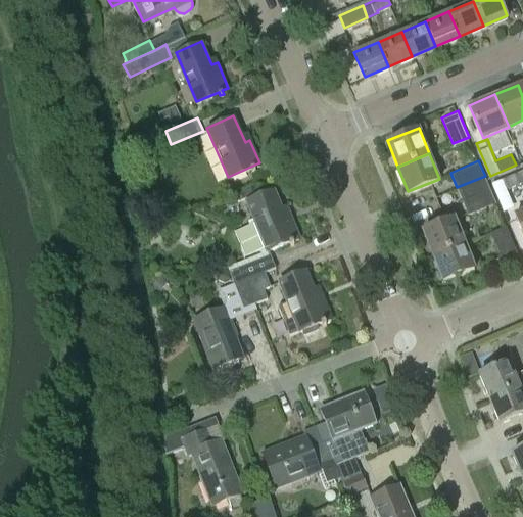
[(522,167),(503,176),(507,186),(522,180),(522,167)]
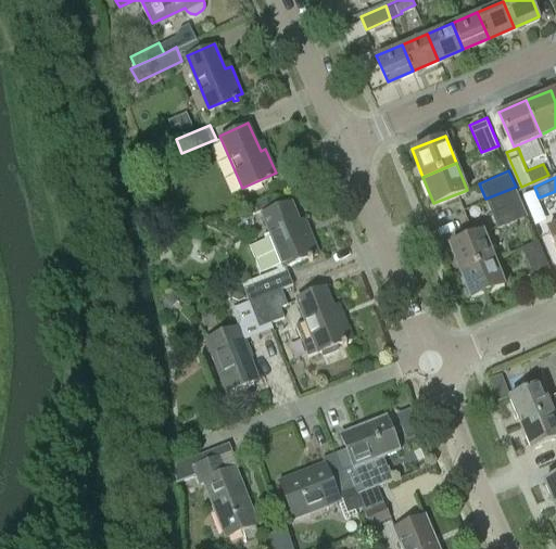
[(516,187),(485,199),(497,226),(527,213),(516,187)]
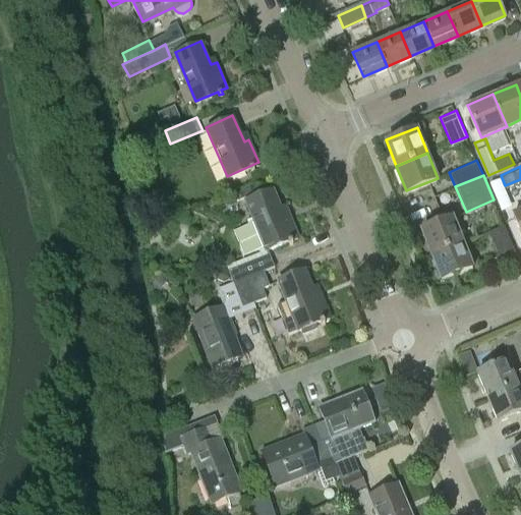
[(264,268),(275,264),(268,246),(288,238),(289,241),(293,240),(292,237),(298,234),(289,211),(284,213),(274,187),(246,198),(253,216),(247,218),(249,222),(246,228),(253,244),(259,246),(261,249),(227,263),(233,279),(244,276),(264,268)]
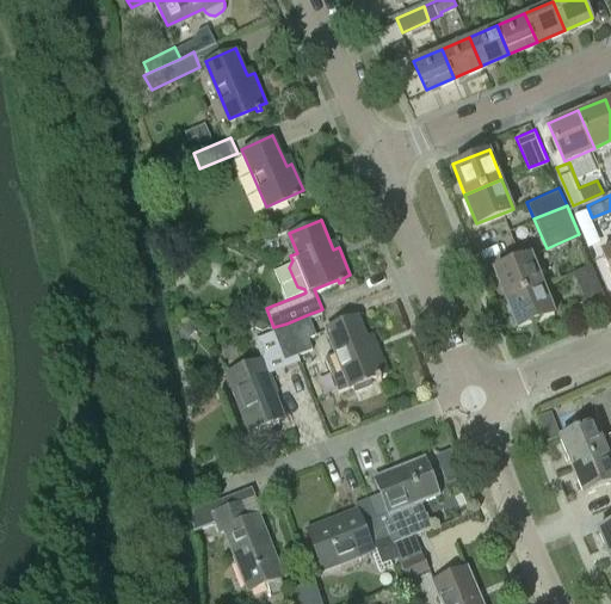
[(506,297),(543,283),(531,253),(530,253),(525,242),(505,251),(510,262),(494,267),(506,297)]
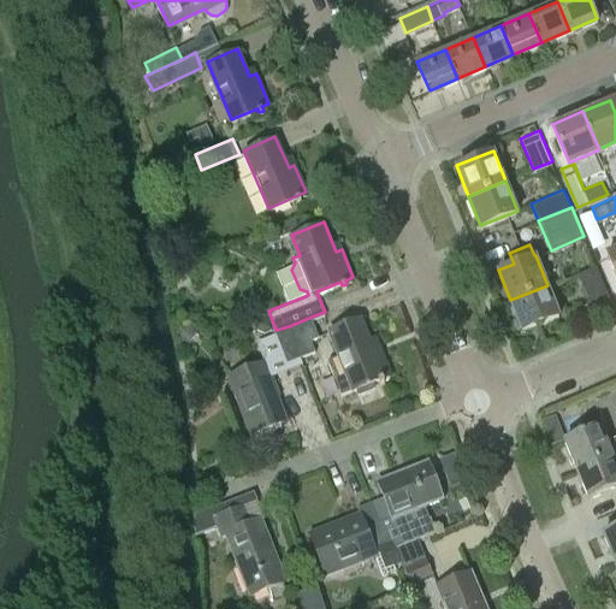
[(597,264),(578,272),(591,302),(610,294),(597,264)]
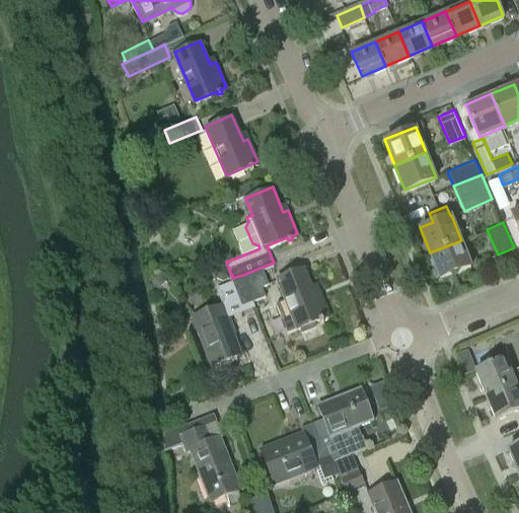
[(461,240),(430,252),(440,278),(471,266),(461,240)]
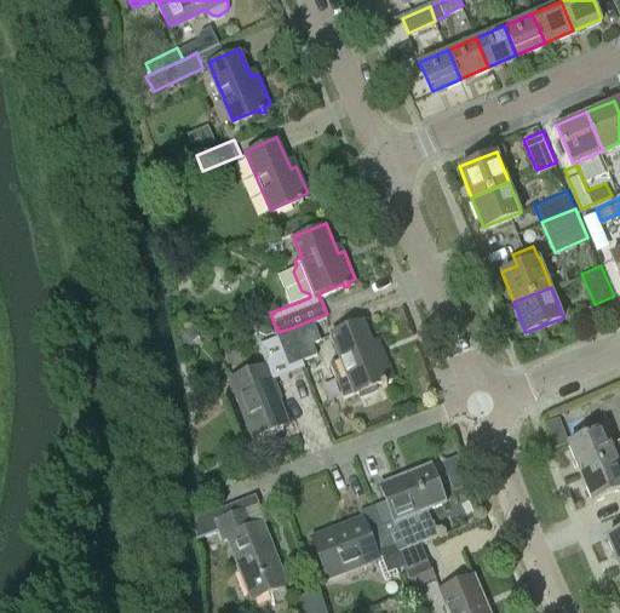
[(321,336),(314,319),(291,328),(302,356),(303,356),(309,370),(310,370),(315,383),(322,379),(317,367),(323,365),(313,339),(321,336)]
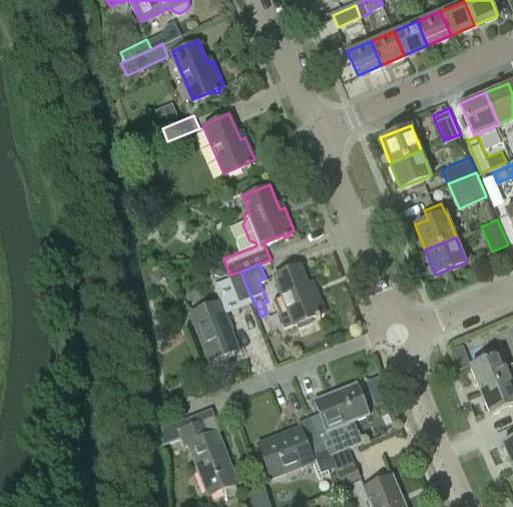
[(300,264),(274,274),(293,323),(298,322),(299,325),(313,320),(311,316),(325,311),(316,289),(311,291),(300,264)]
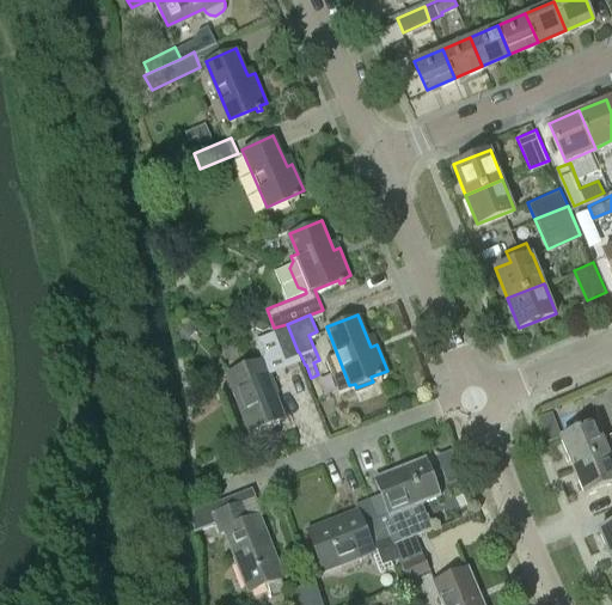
[(298,352),(287,324),(274,328),(286,356),(298,352)]
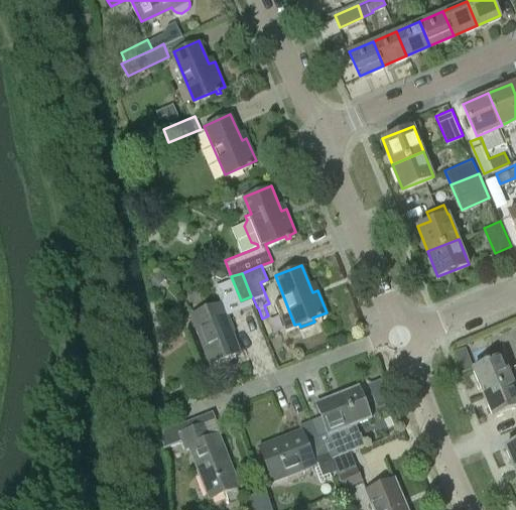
[(220,301),(190,312),(210,362),(239,351),(220,301)]
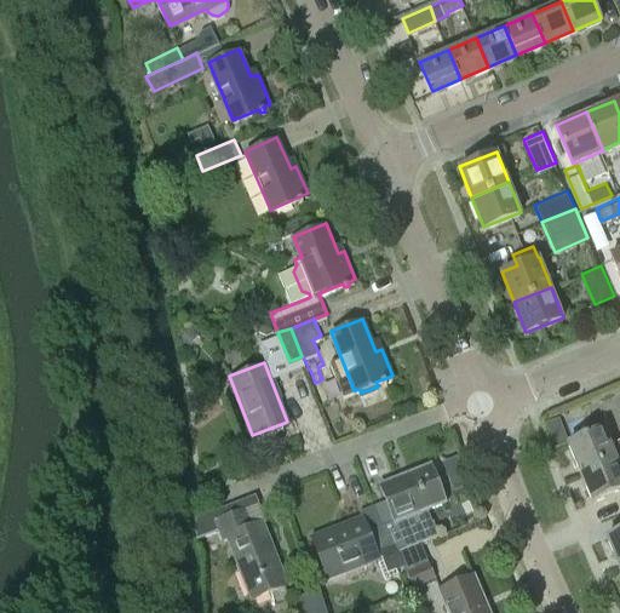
[(560,414),(544,419),(552,444),(568,439),(560,414)]
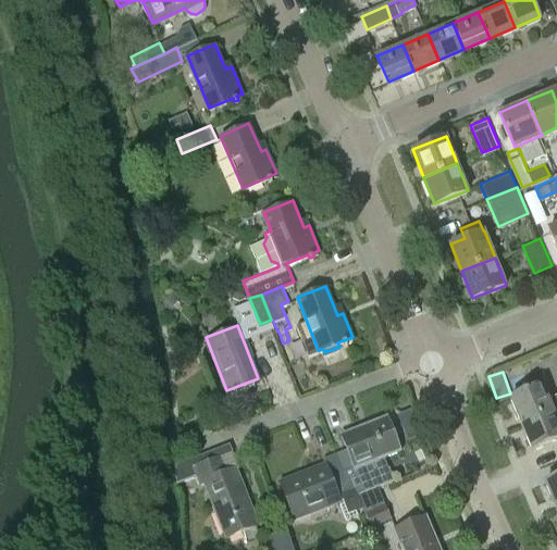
[(521,422),(556,407),(556,391),(548,396),(542,383),(510,396),(521,422)]
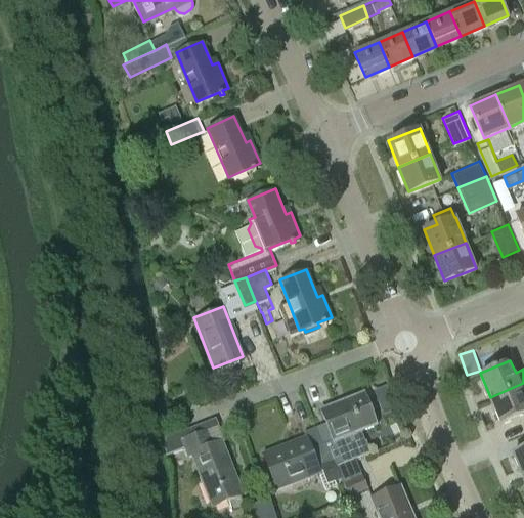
[(375,388),(380,401),(392,396),(390,392),(386,383),(375,388)]
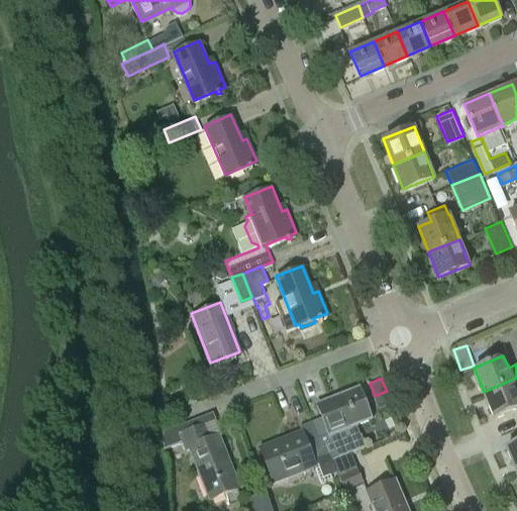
[(516,378),(484,392),(494,416),(516,406),(516,378)]
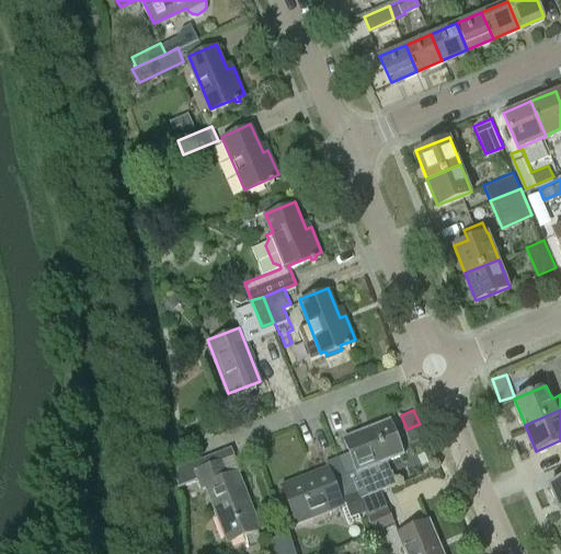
[(348,449),(336,454),(347,481),(352,479),(358,496),(365,494),(376,489),(381,487),(397,480),(387,458),(402,451),(389,417),(343,435),(348,449)]
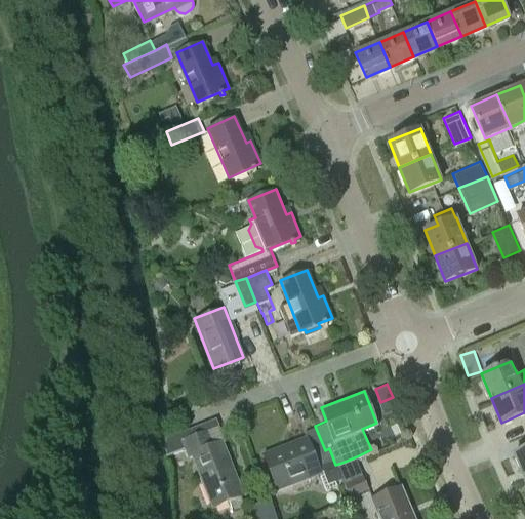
[(325,450),(315,426),(304,430),(306,436),(264,453),(277,486),(323,469),(328,482),(340,478),(339,476),(341,463),(335,465),(329,448),(325,450)]
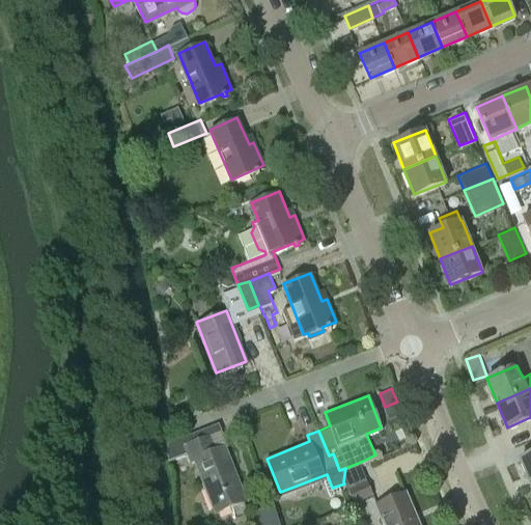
[(207,435),(183,444),(190,461),(194,459),(215,512),(245,500),(223,445),(213,449),(207,435)]
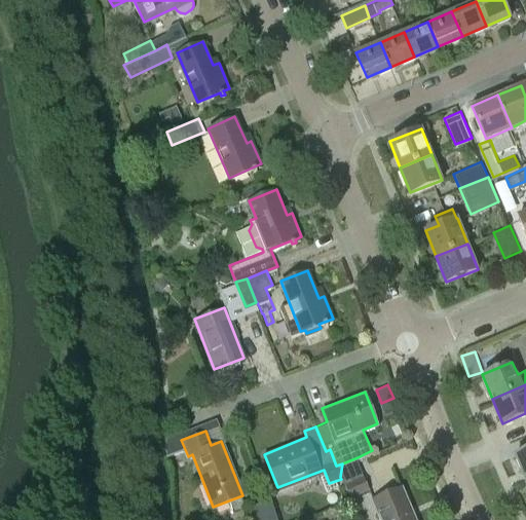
[(525,479),(525,478),(525,449),(516,454),(525,479)]
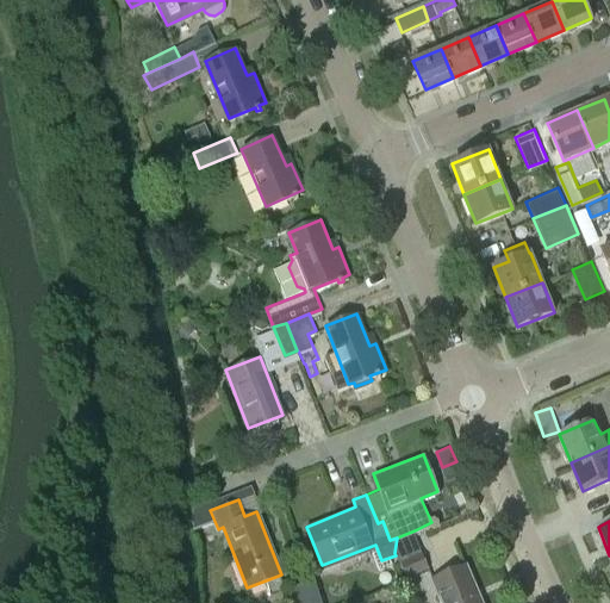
[(409,533),(397,538),(394,553),(396,555),(398,554),(406,574),(429,565),(415,530),(409,533)]
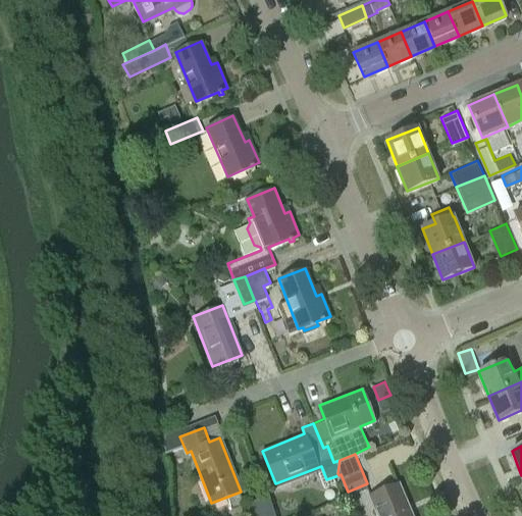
[(413,515),(397,482),(370,496),(379,515),(413,515)]
